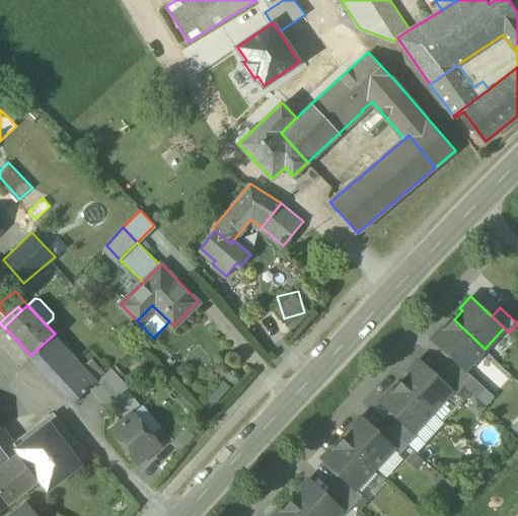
[(466,369),(485,349),(454,319),(445,328),(443,326),(432,338),(454,359),(465,369),(466,369)]
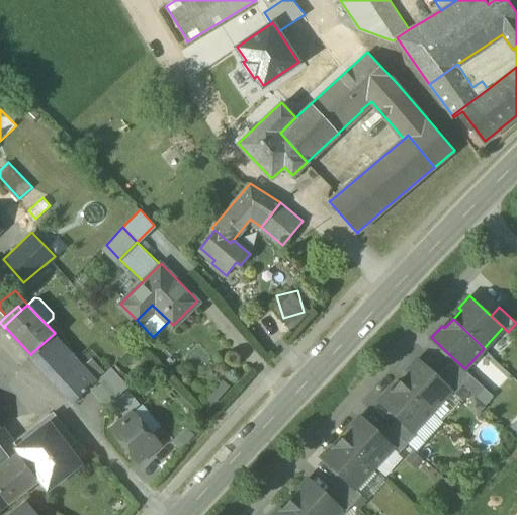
[(83,365),(54,334),(30,354),(74,401),(89,388),(96,380),(83,365)]
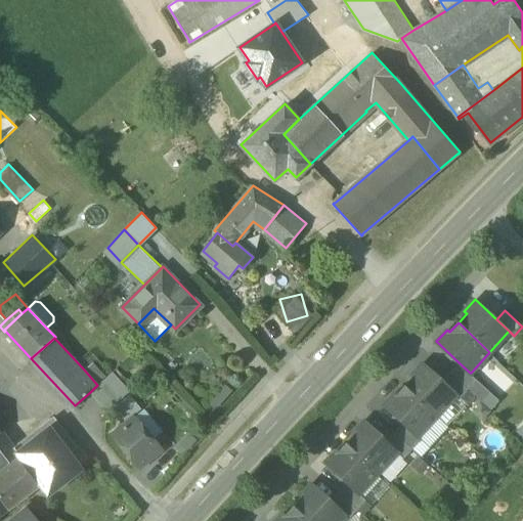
[(488,357),(478,367),(499,390),(510,381),(488,357)]
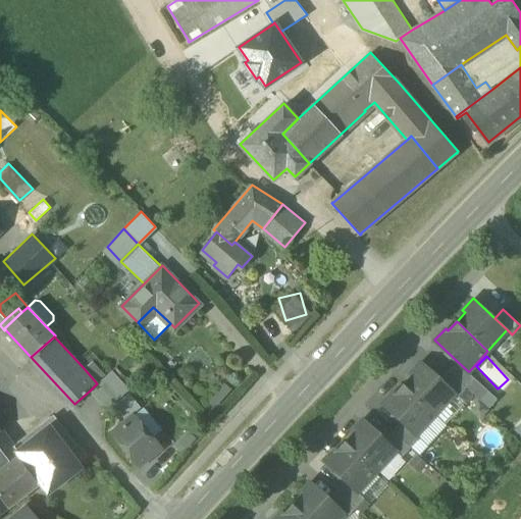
[(93,360),(84,368),(97,383),(106,375),(93,360)]
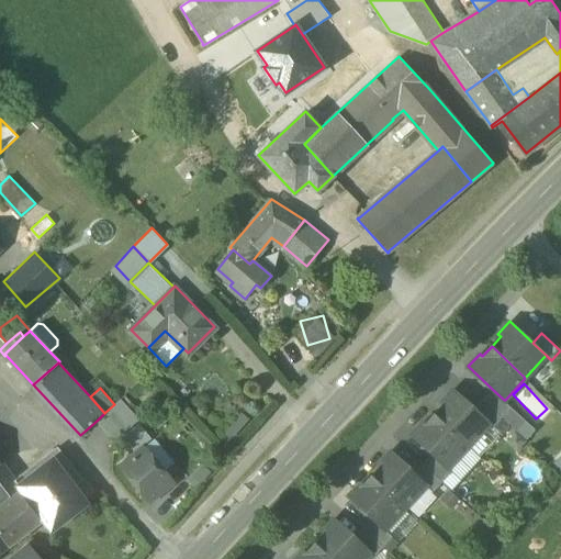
[(444,404),(435,414),(469,445),(490,423),(474,409),(452,389),(441,401),(444,404)]
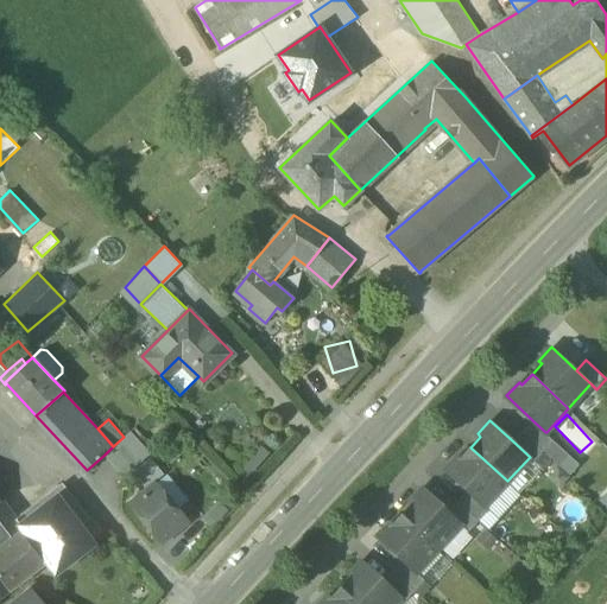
[(532,420),(523,431),(544,450),(554,439),(547,432),(545,432),(532,420)]
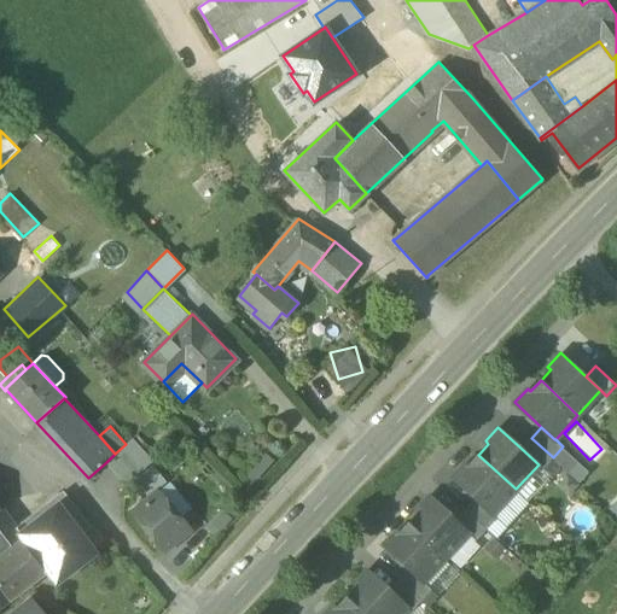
[(106,462),(127,484),(153,460),(133,438),(126,444),(115,454),(106,462)]
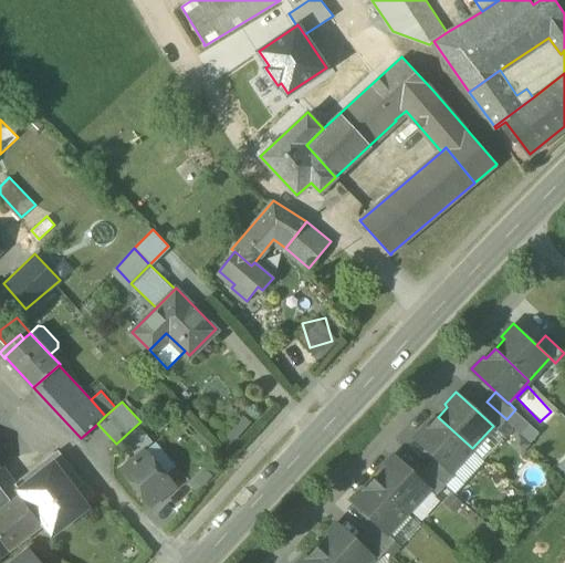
[(497,429),(506,419),(487,402),(478,412),(493,426),(497,429)]
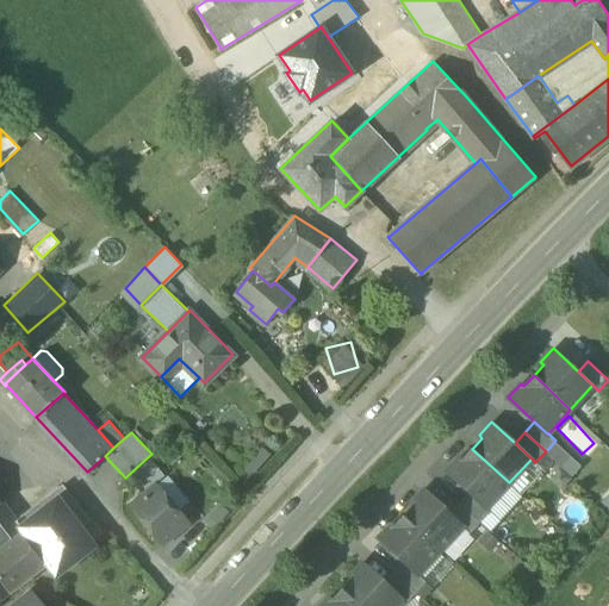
[(582,464),(555,441),(546,451),(561,467),(571,475),(582,464)]
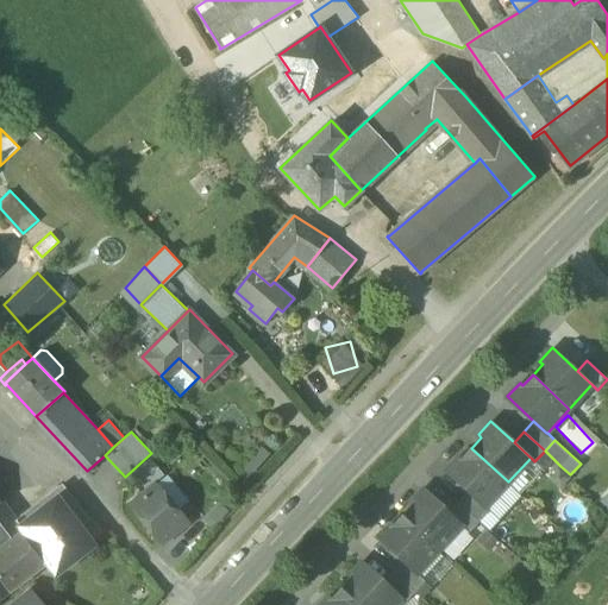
[(242,467),(251,476),(271,453),(263,445),(242,467)]
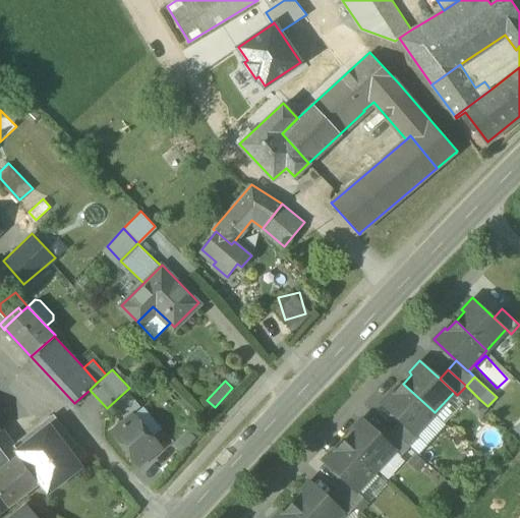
[(415,433),(435,412),(403,384),(395,393),(392,390),(381,402),(401,419),(415,434),(415,433)]
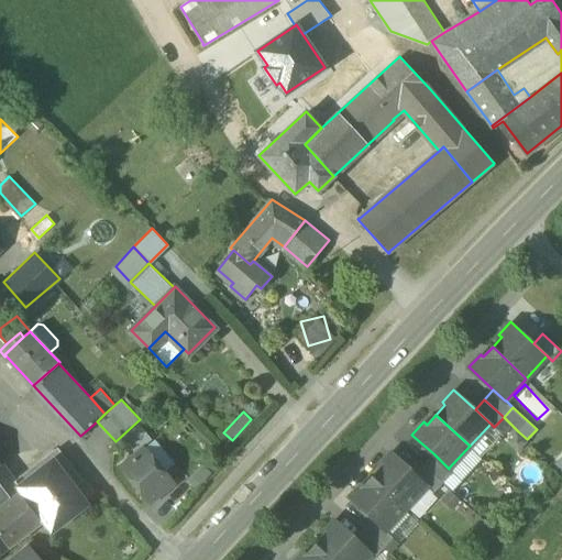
[(491,424),(470,446),(482,457),(503,435),(494,427),(491,424)]
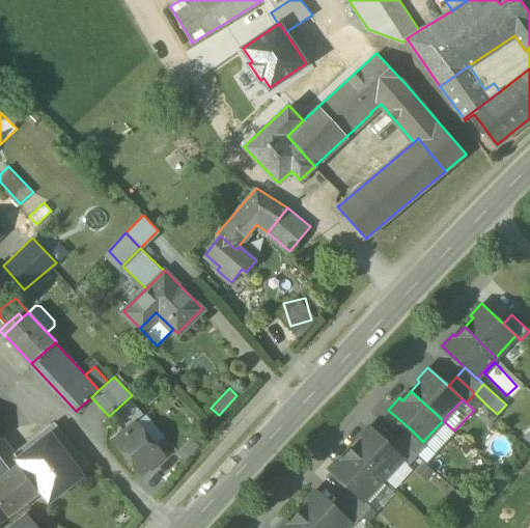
[(499,416),(497,414),(489,407),(479,417),(489,426),(499,416)]
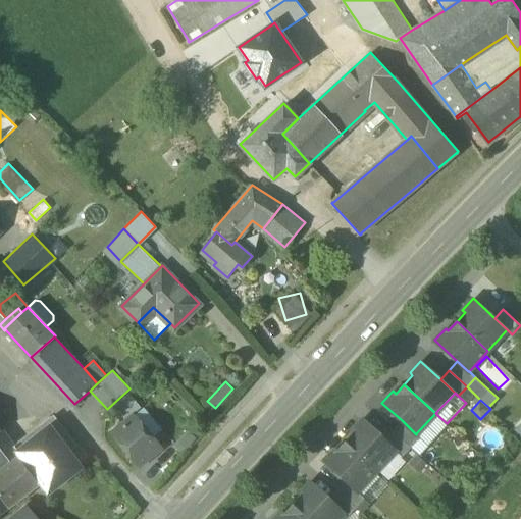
[(144,406),(135,414),(153,436),(162,428),(144,406)]
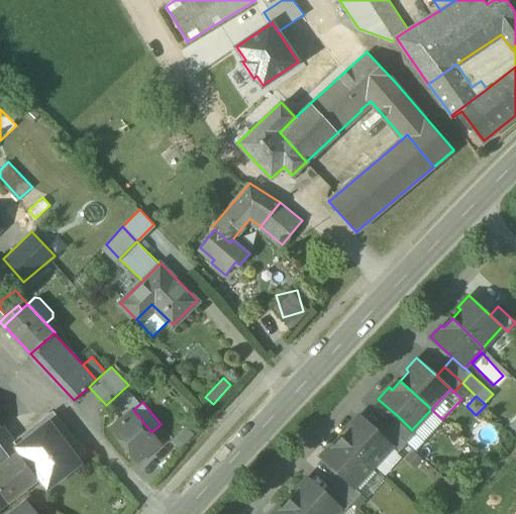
[(415,449),(442,419),(431,409),(412,429),(416,432),(407,442),(415,449)]
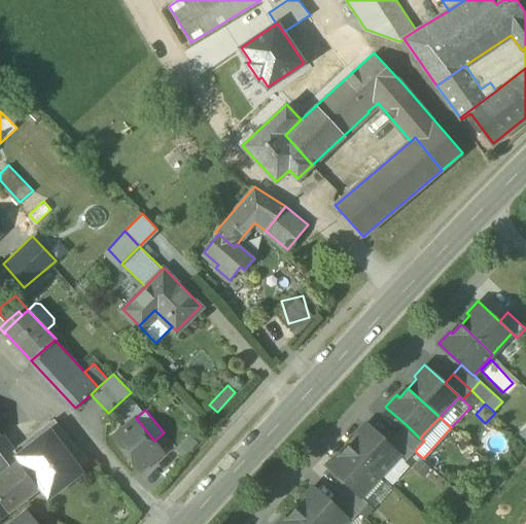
[(113,438),(140,469),(163,450),(154,441),(136,418),(113,438)]
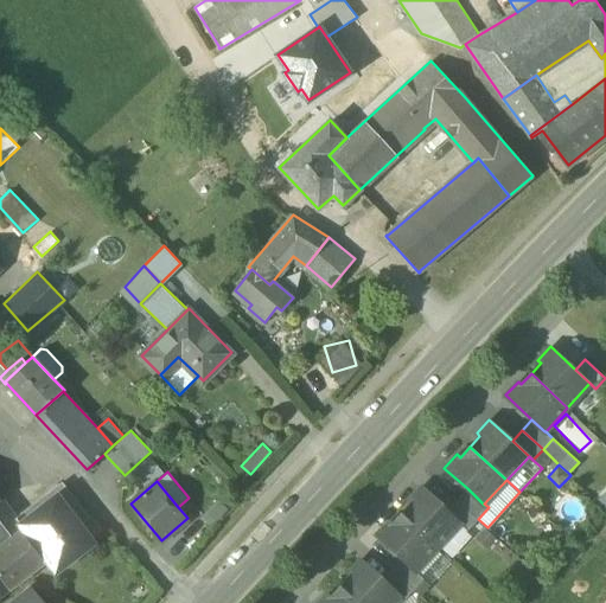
[(412,502),(402,513),(439,546),(460,523),(461,523),(447,510),(421,486),(409,499),(412,502)]
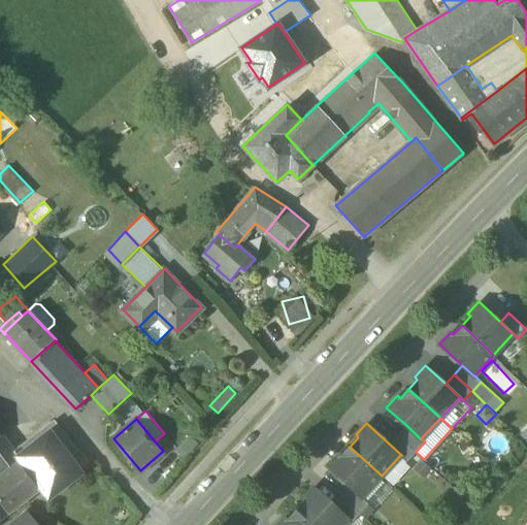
[(23,445),(13,451),(40,487),(48,497),(80,472),(69,456),(77,450),(58,425),(26,450),(23,445)]
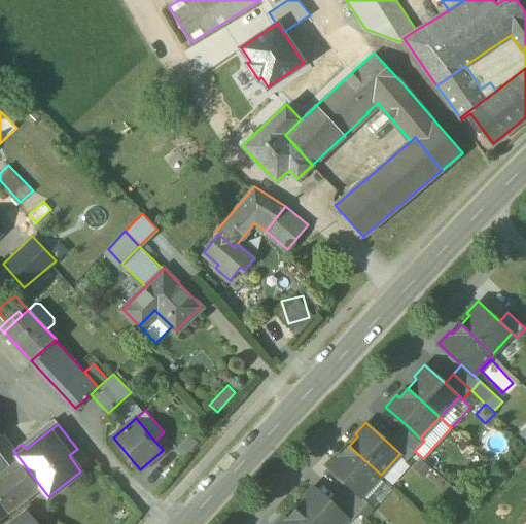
[(406,424),(396,434),(415,451),(424,441),(420,438),(420,439),(406,424)]
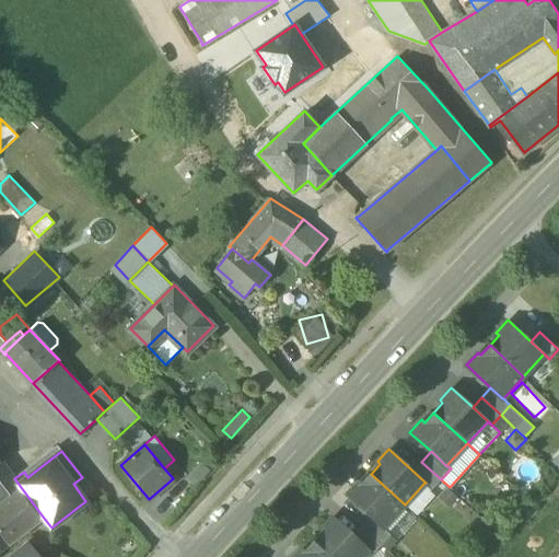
[(21,535),(43,517),(14,478),(0,460),(0,500),(2,505),(0,506),(0,532),(9,544),(21,535)]
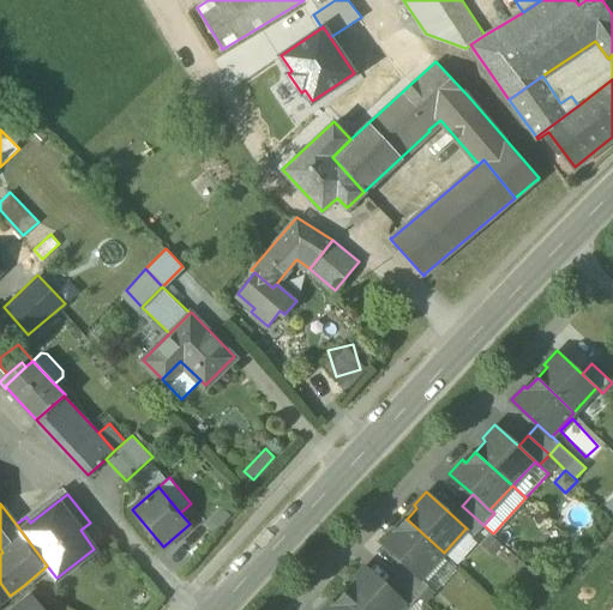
[(222,503),(204,523),(215,532),(233,514),(222,503)]
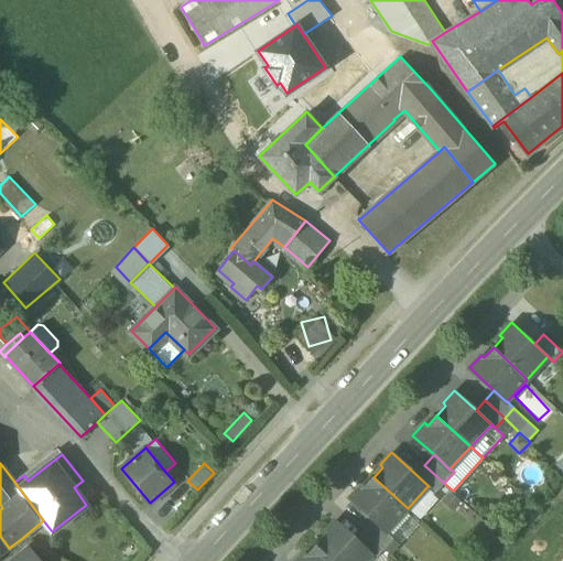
[(435,493),(444,483),(424,465),(415,474),(429,486),(428,486),(435,493)]
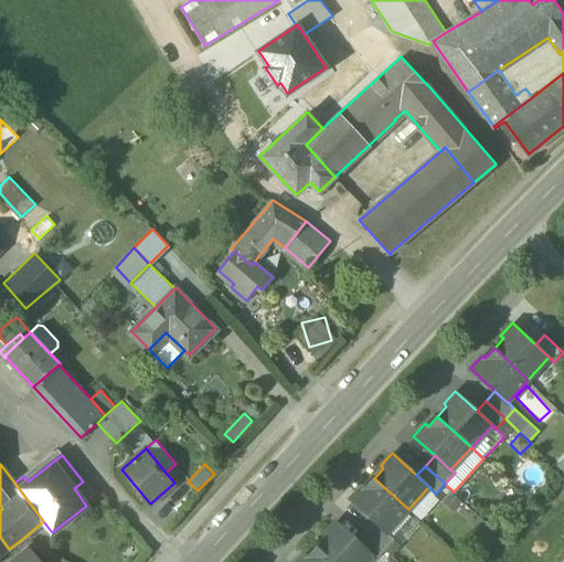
[(387,531),(408,509),(374,478),(365,488),(362,485),(351,498),(375,520),(387,532),(387,531)]
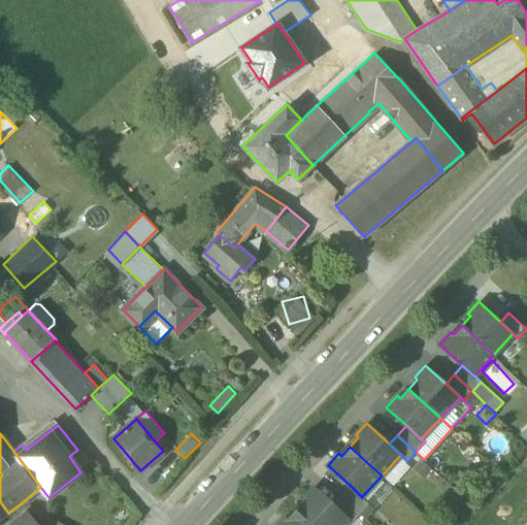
[(382,476),(392,486),(412,465),(407,461),(400,455),(382,476)]
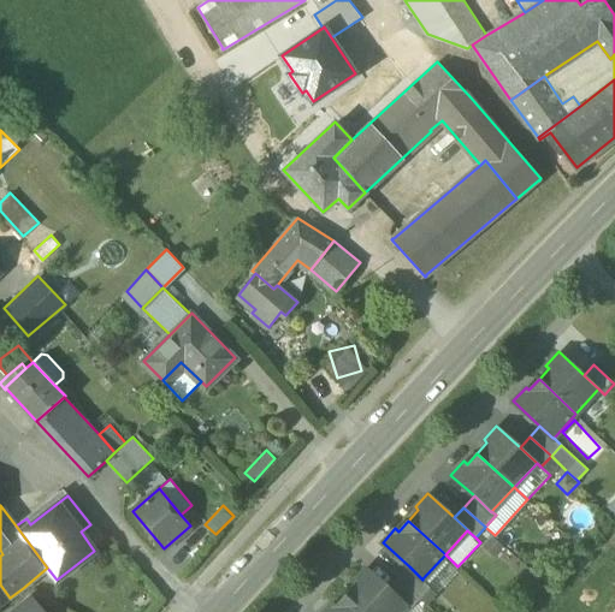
[(457,566),(445,554),(423,578),(431,587),(437,593),(460,568),(457,566)]
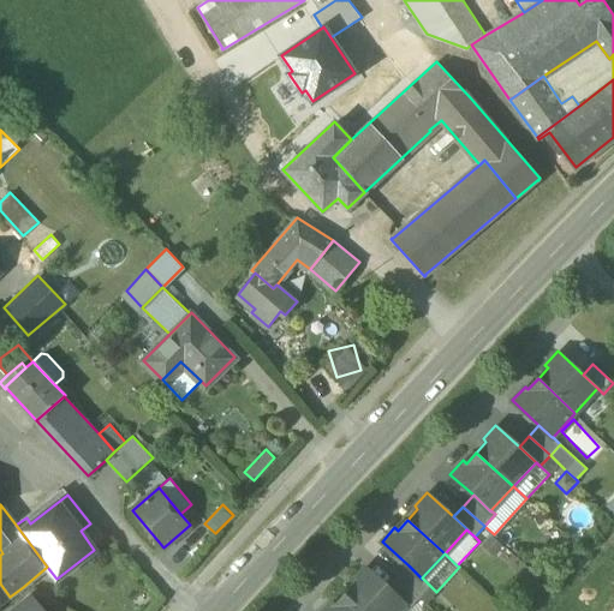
[(356,582),(346,593),(364,610),(398,610),(405,604),(405,603),(388,587),(365,565),(352,580),(356,582)]
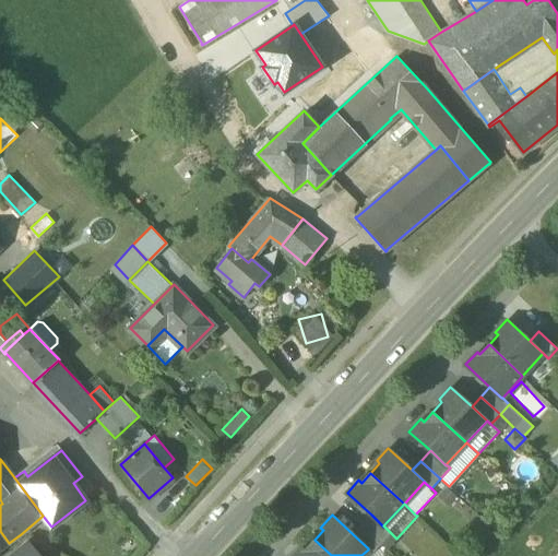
[(371,515),(361,525),(381,543),(391,533),(383,525),(383,527),(371,515)]
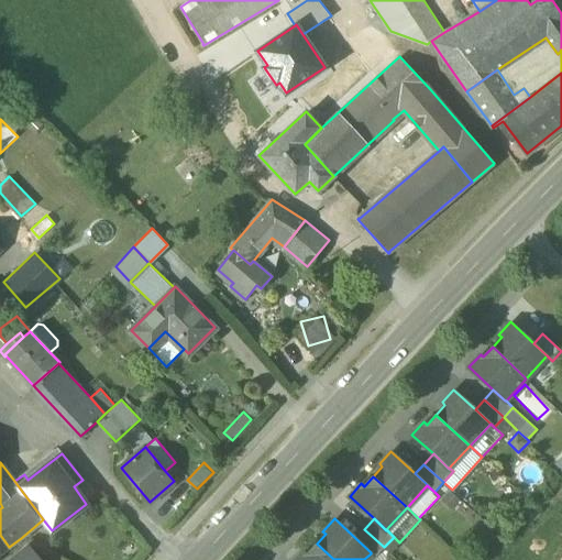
[(375,557),(384,547),(364,529),(355,538),(371,552),(371,553),(375,557)]
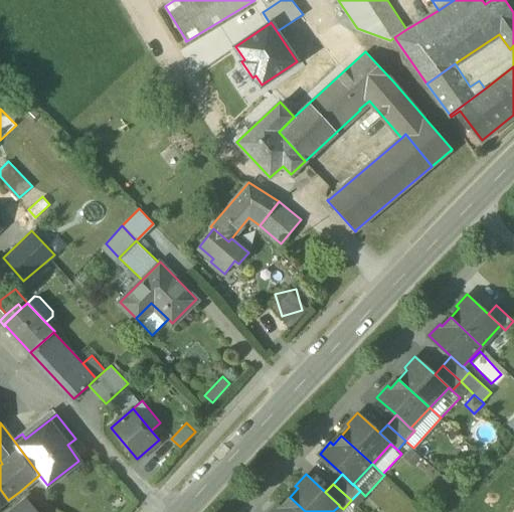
[(0,506),(8,500),(0,489),(0,506)]
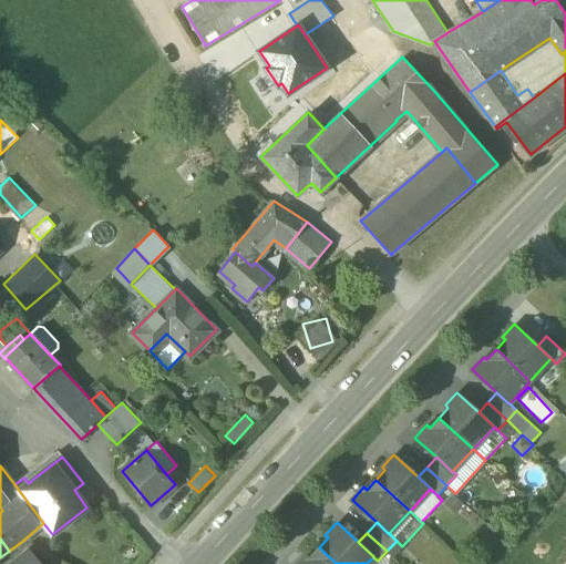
[(336,563),(319,547),(309,557),(307,555),(298,563),(336,563)]
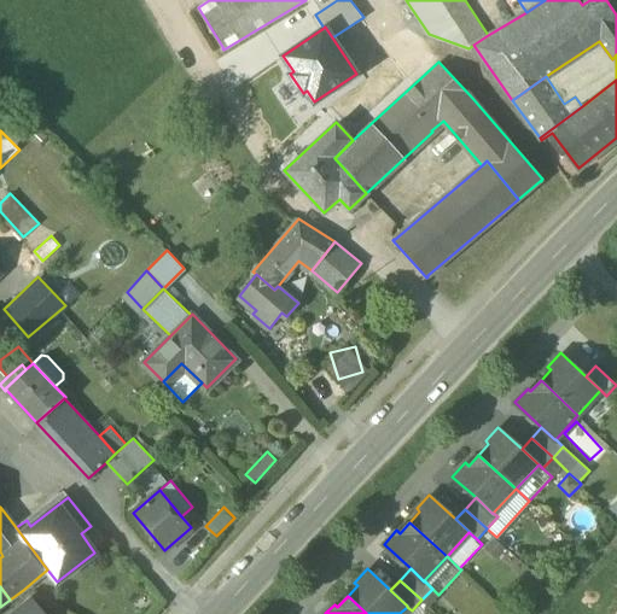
[(44,613),(31,598),(9,613),(44,613)]
